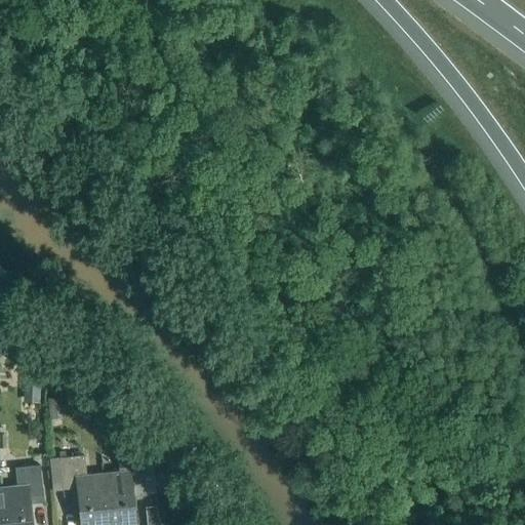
[(39,397),(39,380),(24,380),(24,397),(39,397)]
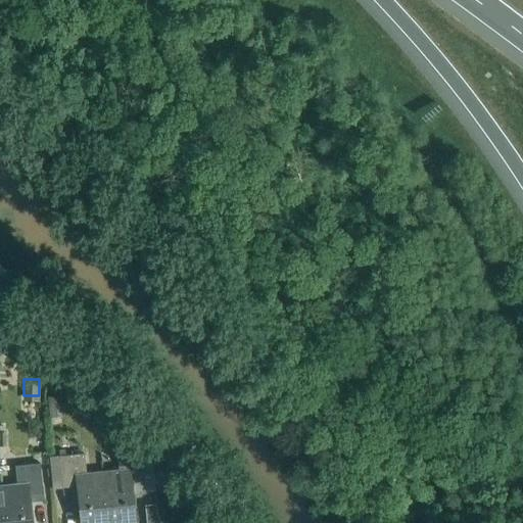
[(62,416),(60,395),(47,396),(49,418),(62,416)]
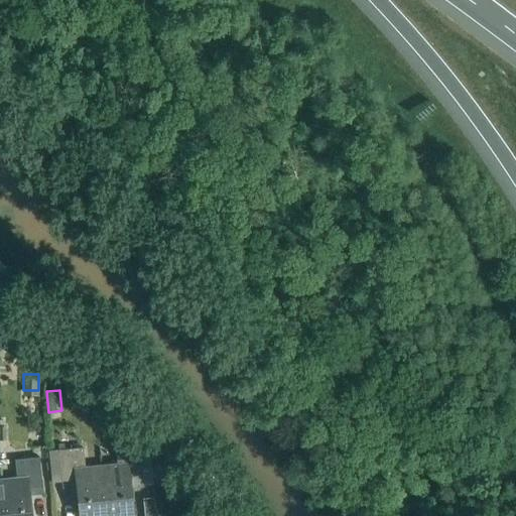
[(129,475),(142,473),(139,443),(115,445),(117,464),(101,466),(106,515),(109,515),(133,514),(129,475)]
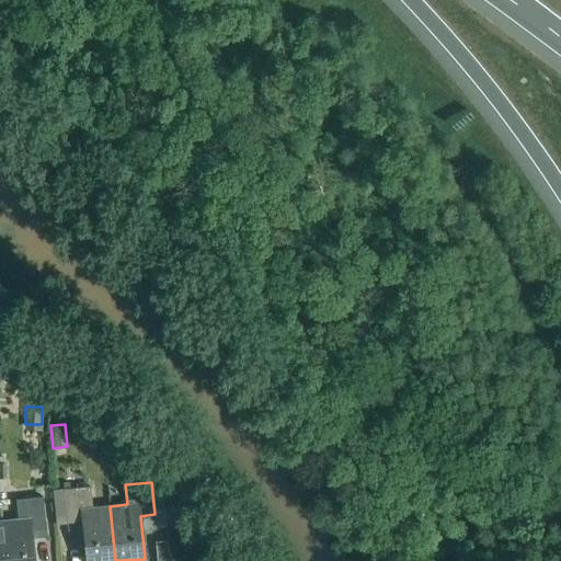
[(115,560),(110,506),(92,508),(90,487),(64,489),(67,523),(81,522),(84,560),(115,560)]
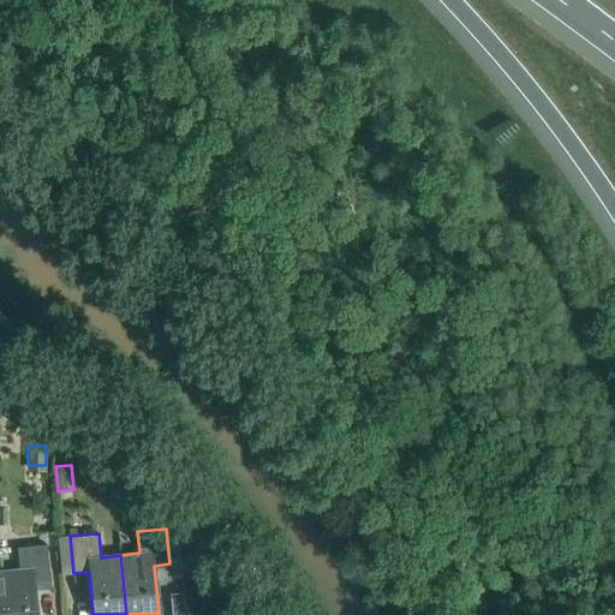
[(37,614),(35,581),(51,580),(47,545),(18,548),(21,569),(1,572),(5,614),(37,614)]
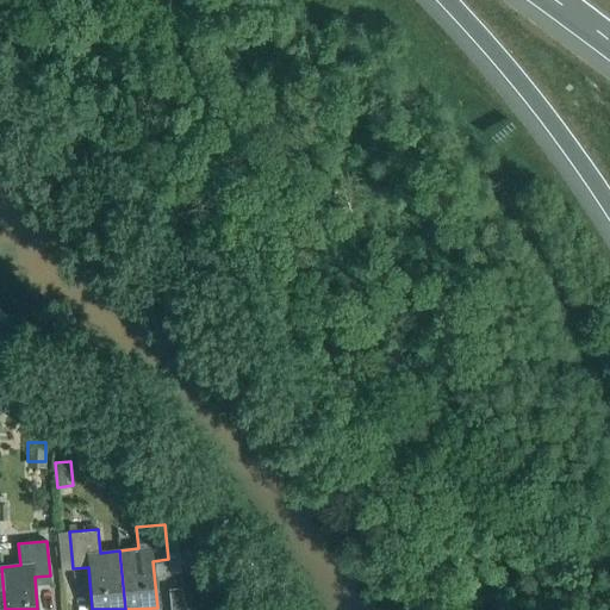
[(169,590),(170,609),(185,609),(181,589),(179,589),(169,590)]
